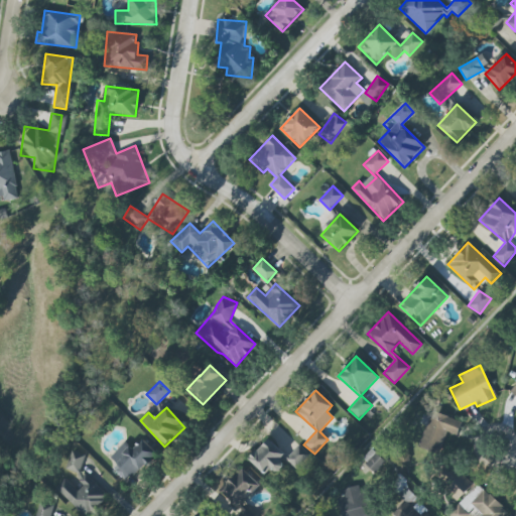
[(457,435),(462,422),(431,410),(418,445),(438,454),(446,431),(457,435)]
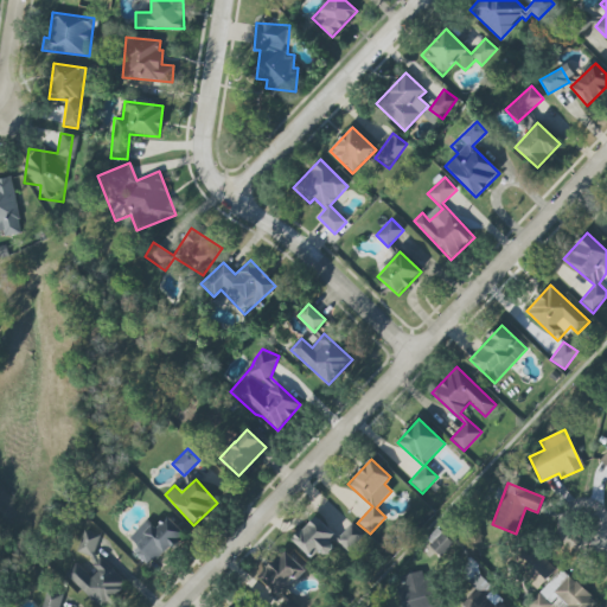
[(318,551),(325,557),(334,547),(326,540),(333,532),(315,516),(292,541),(312,558),(318,551)]
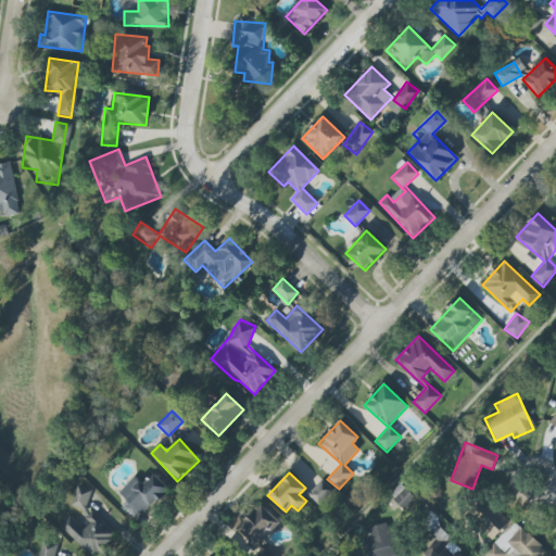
[(171,489),(153,474),(143,484),(134,476),(118,493),(126,500),(121,505),(139,521),(171,489)]
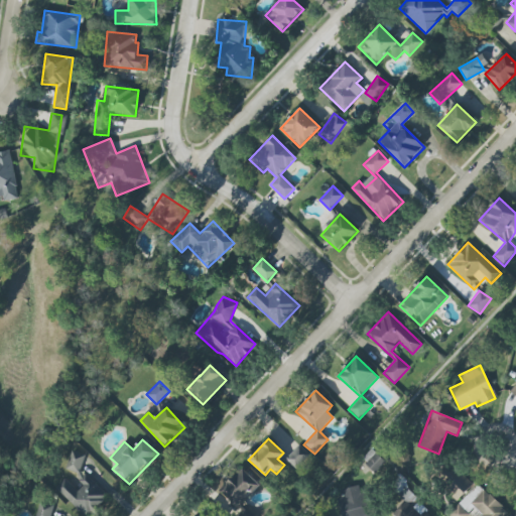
[(309,454),(298,444),(285,460),(295,470),(309,454)]
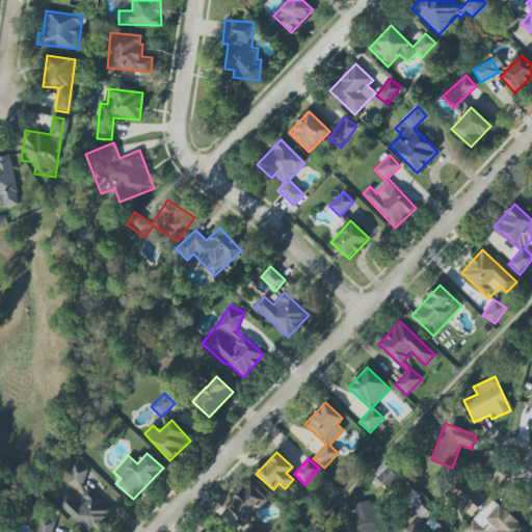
[(57,503),(88,531),(92,531),(113,511),(81,480),(88,472),(79,462),(61,480),(71,488),(57,503)]
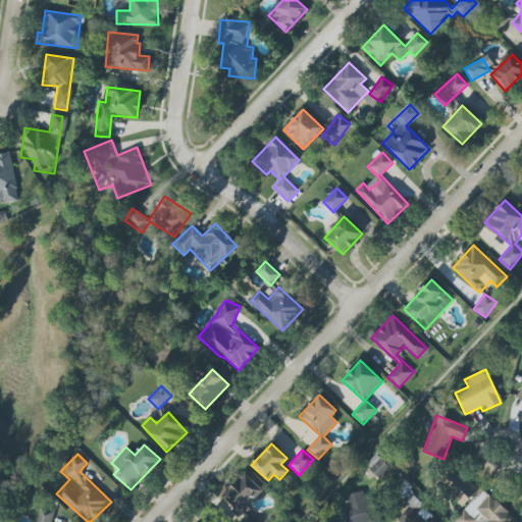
[(365,466),(379,477),(388,467),(375,455),(365,466)]
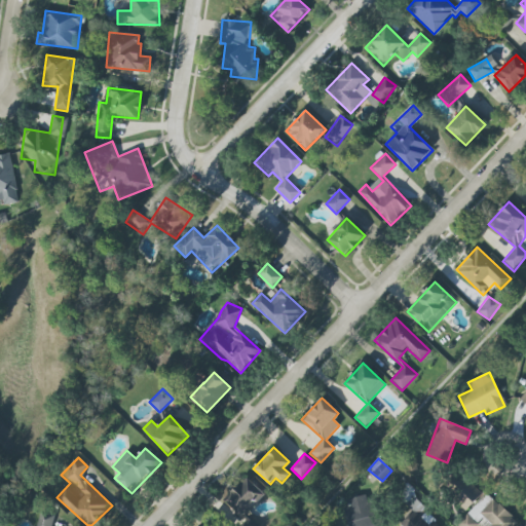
[(242,515),(266,494),(249,474),(222,497),(246,524),(248,522),(242,515)]
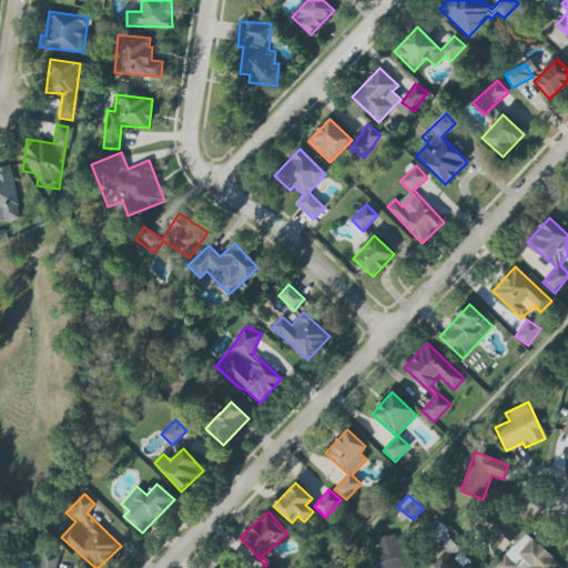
[(487,519),(496,528),(488,536),(503,550),(519,535),(496,511),(487,519)]
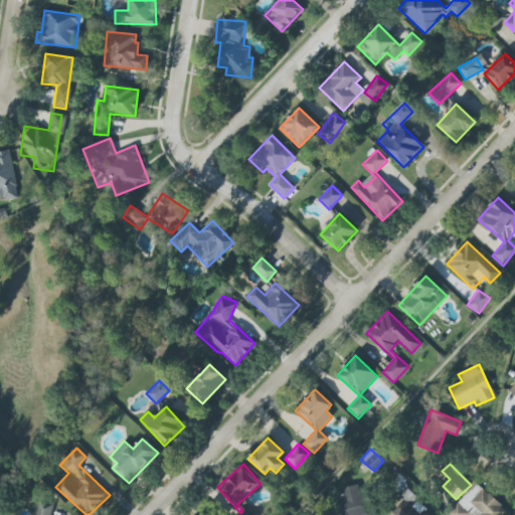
[(393,514),(430,514),(427,512),(422,514),(419,514),(407,500),(412,496),(400,480),(393,486),(404,500),(391,512),(393,514)]
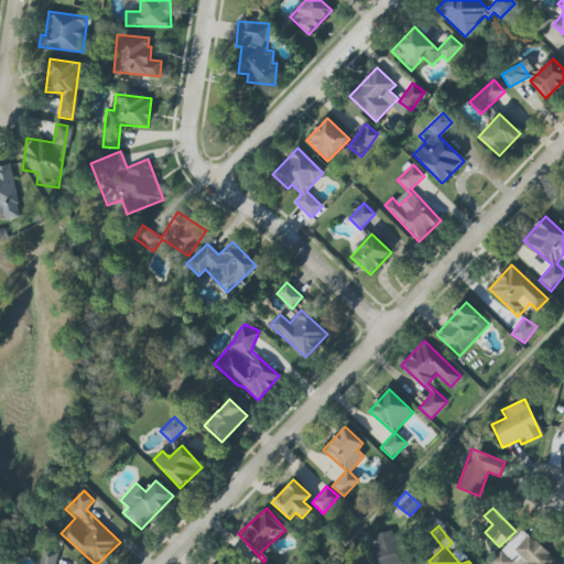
[(404,563),(394,529),(376,534),(378,541),(366,544),(370,563),(404,563)]
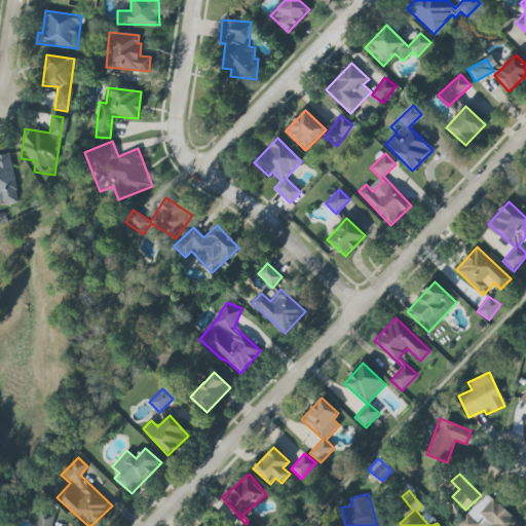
[(514,525),(517,523),(488,493),(456,525),(457,525),(476,525),(484,518),(491,525),(489,525),(514,525)]
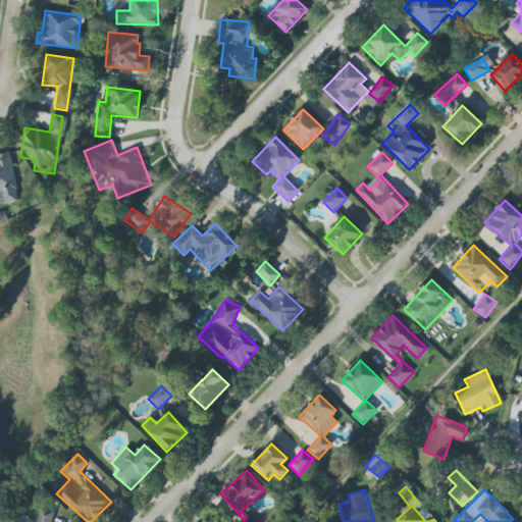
[(218,521),(221,518),(217,516),(224,503),(216,499),(203,521),(218,521)]
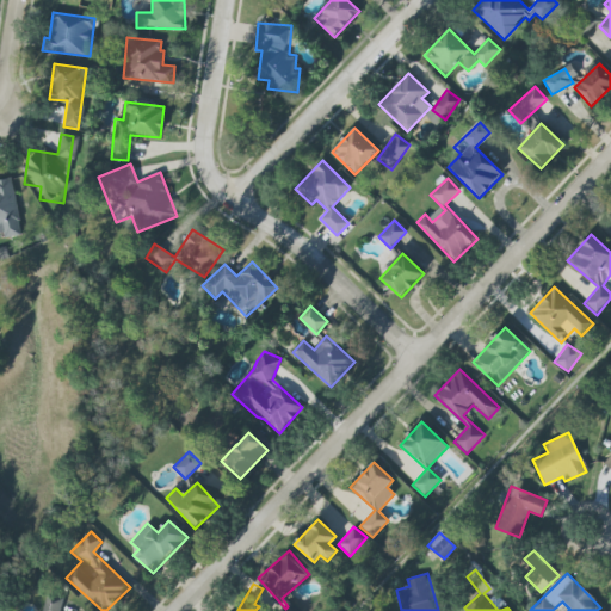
[(60,610),(63,598),(44,593),(39,610),(60,610)]
